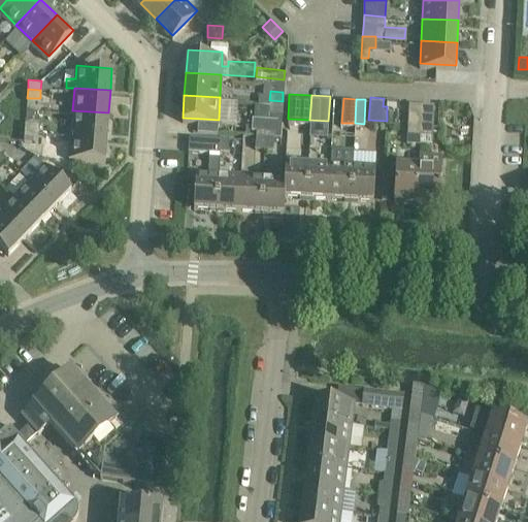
[(256,130),(265,132),(273,133),(281,133),(283,101),(269,100),(269,109),(268,116),(252,115),(252,127),(256,127),(256,130)]
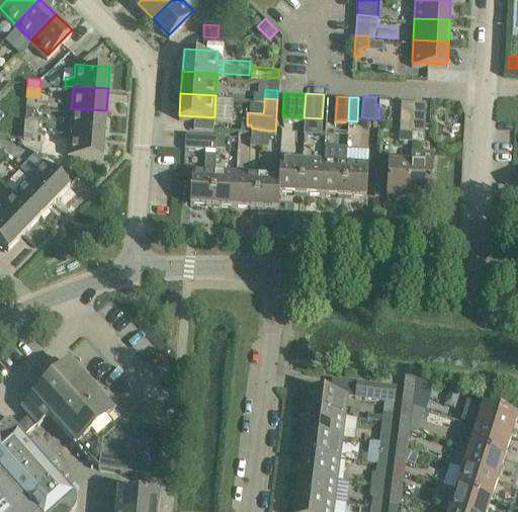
[(26,104),(25,112),(33,112),(34,105),(26,104)]
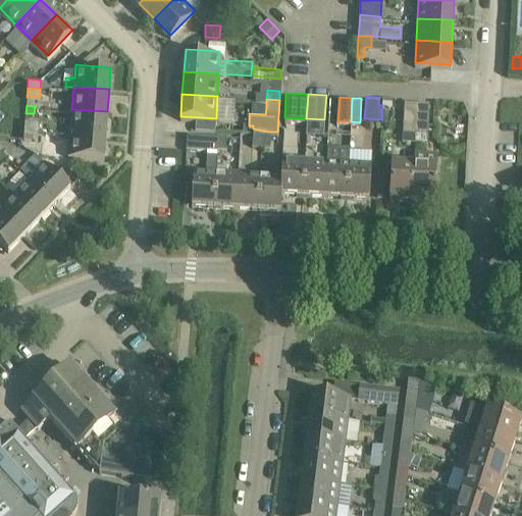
[(70,131),(105,134),(107,111),(71,109),(70,131)]
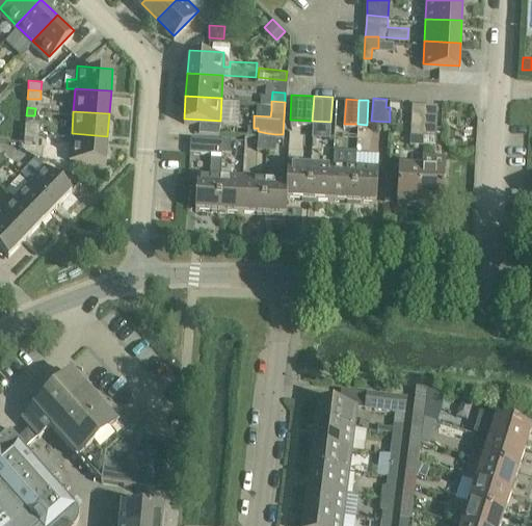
[(25,130),(38,131),(38,122),(25,121),(25,130)]
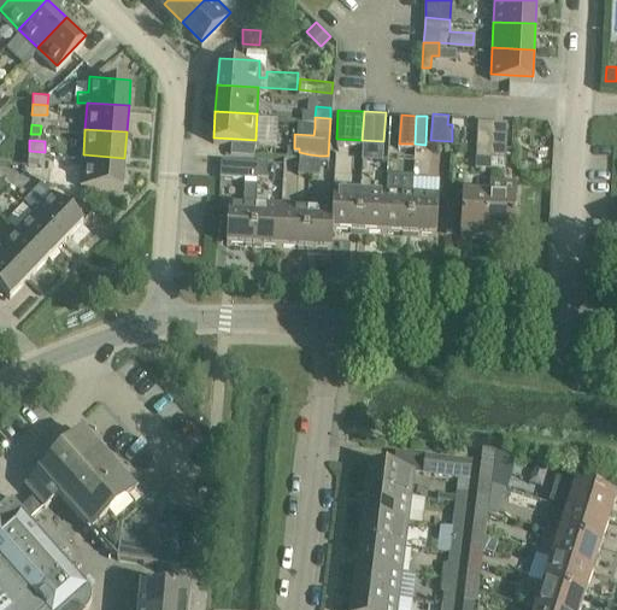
[(492,153),(492,142),(477,141),(477,153),(492,153)]
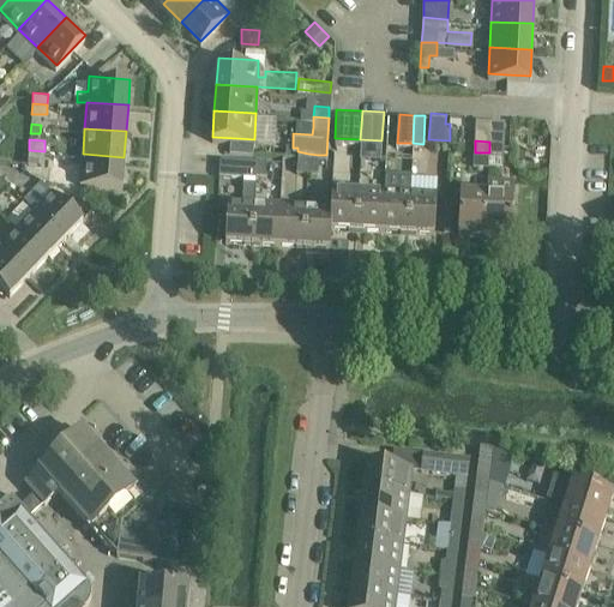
[(505,142),(489,142),(489,152),(488,163),(504,163),(504,154),(505,154),(505,142)]
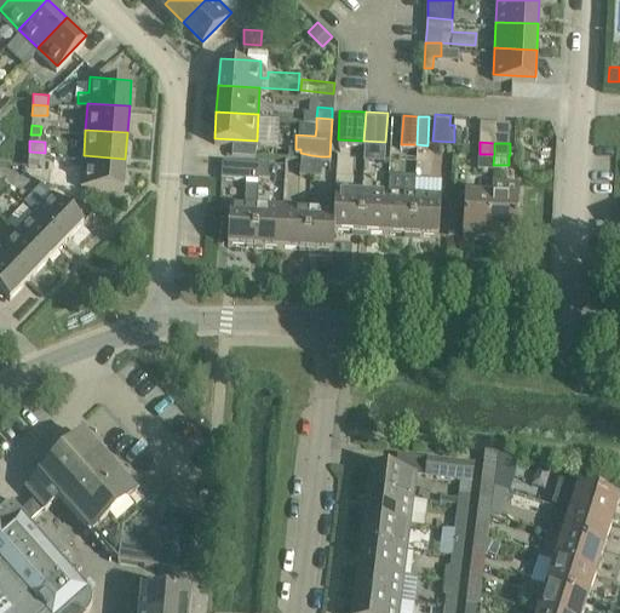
[(44,162),(45,153),(29,152),(28,161),(44,162)]
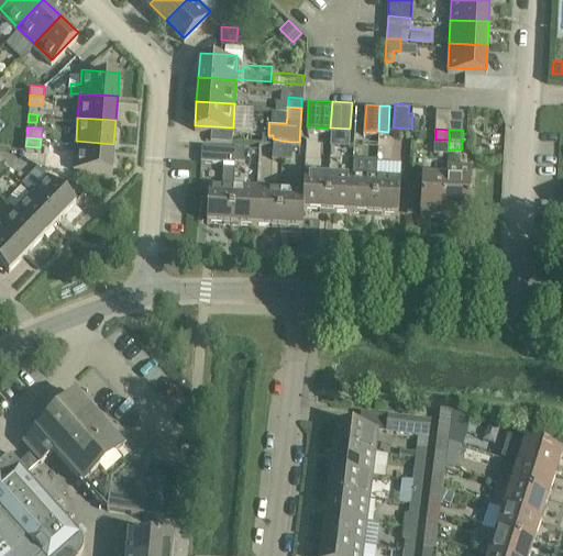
[(282,155),(283,141),(273,139),(272,154),(282,155)]
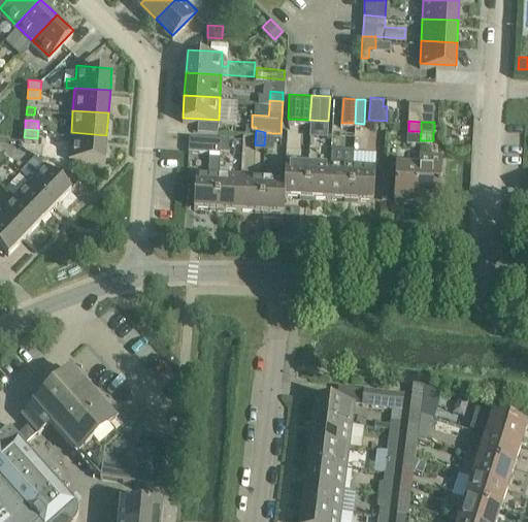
[(421,131),(408,131),(407,139),(420,140),(421,131)]
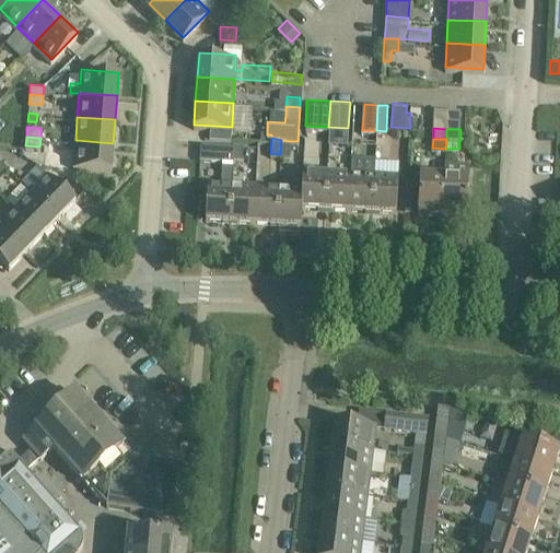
[(112,167),(113,143),(76,140),(73,164),(112,167)]
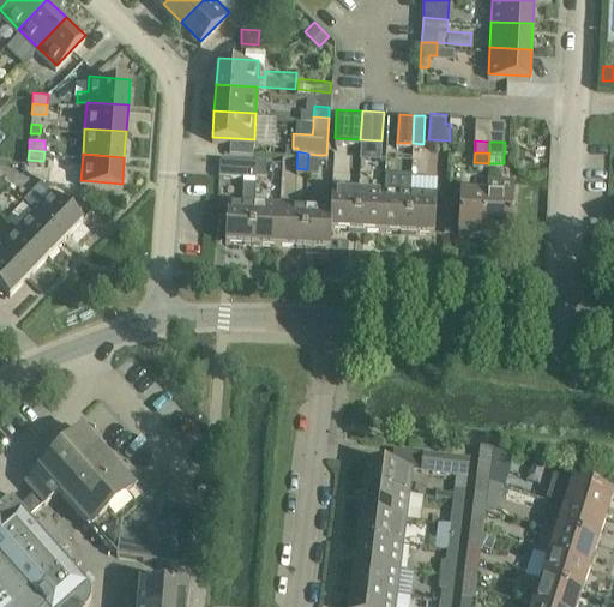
[(318,155),(308,154),(307,169),(317,169),(318,155)]
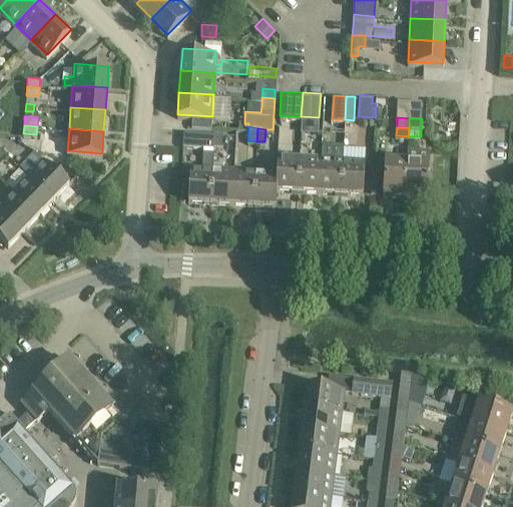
[(214,130),(183,129),(183,143),(213,145),(213,144),(214,130)]
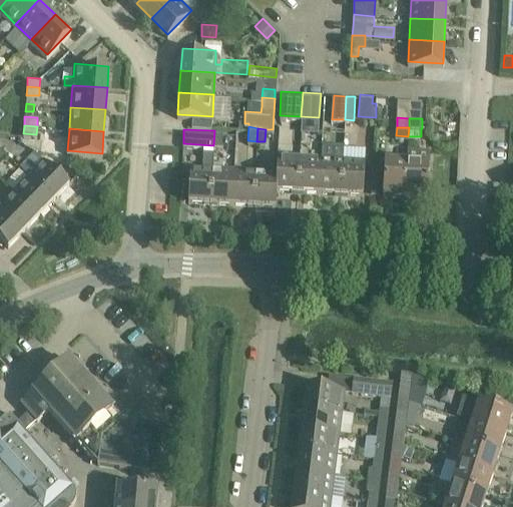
[(214,130),(213,144),(235,145),(236,132),(214,130)]
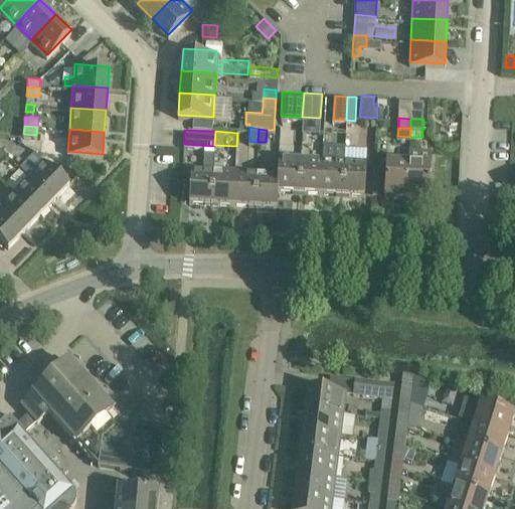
[(212,165),(214,166),(215,148),(204,148),(203,165),(190,164),(189,199),(211,201),(212,165)]
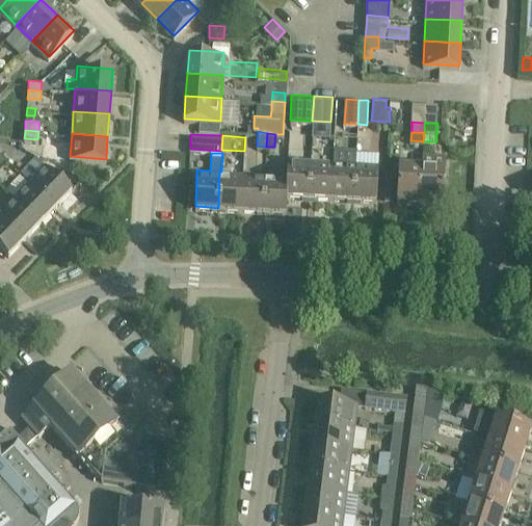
[(286,211),(287,194),(289,158),(287,158),(286,175),(265,174),(263,210),(286,211)]
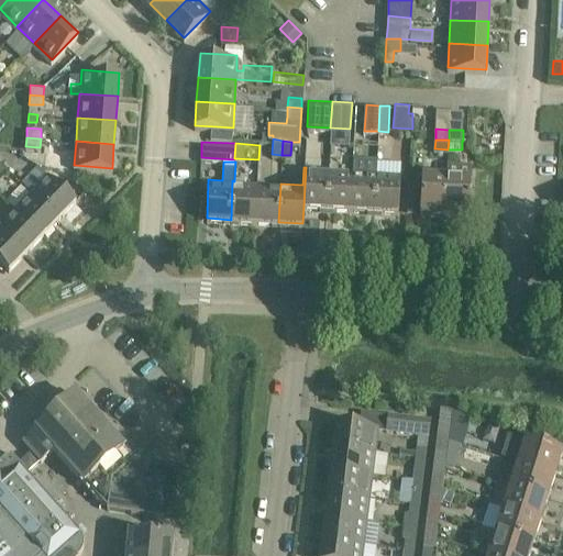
[(304,206),(327,207),(329,168),(306,167),(304,206)]
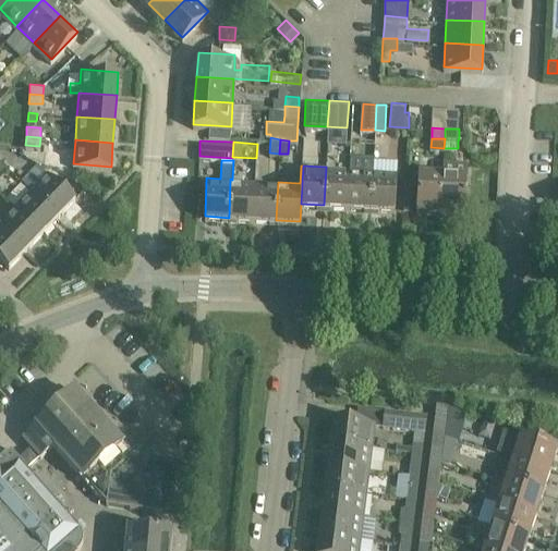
[(324,205),(348,206),(350,169),(326,167),(324,205)]
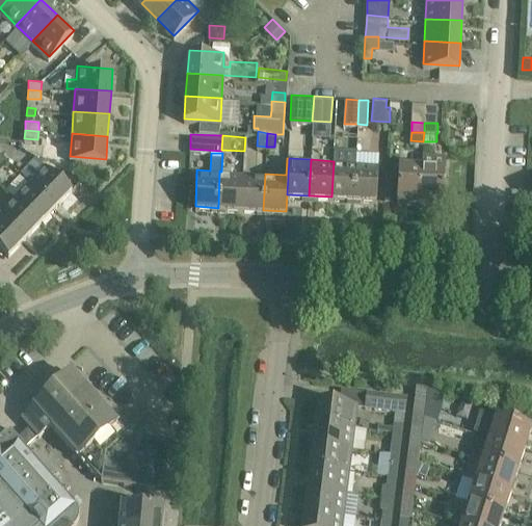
[(331,196),(354,198),(355,162),(334,161),(331,196)]
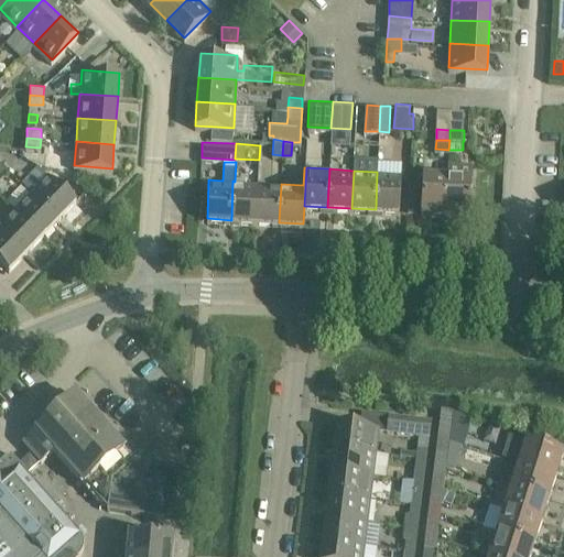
[(32,188),(60,216),(76,198),(61,183),(49,172),(32,188)]
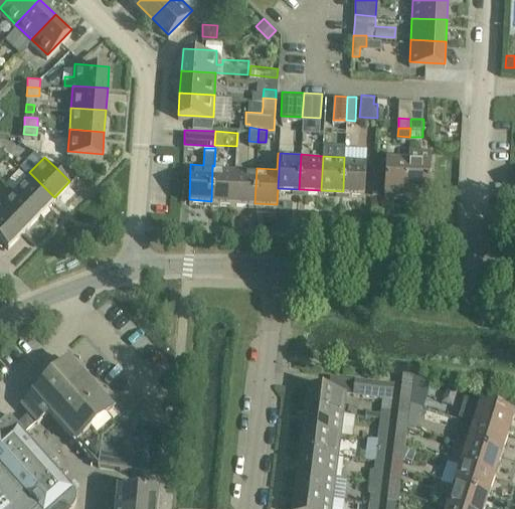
[(366,158),(344,157),(343,191),(364,192),(365,172),(366,158)]
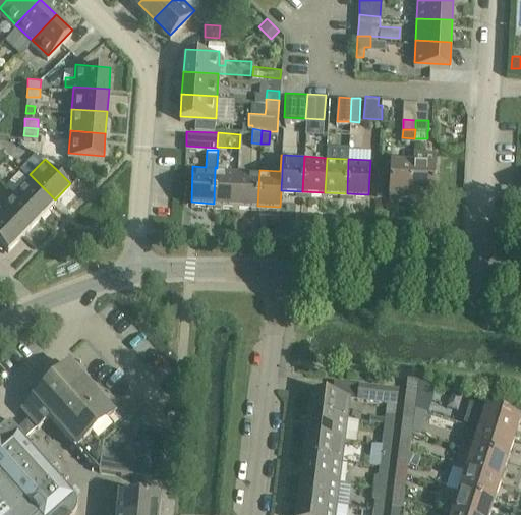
[(411,196),(413,160),(391,159),(389,195),(411,196)]
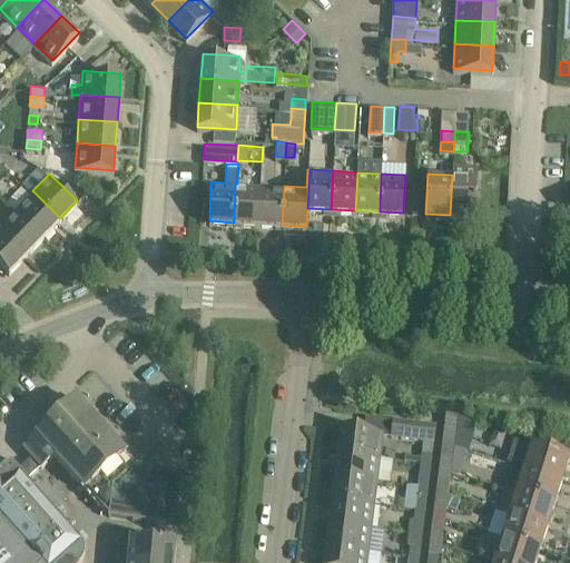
[(452,175),(450,215),(474,217),(477,177),(452,175)]
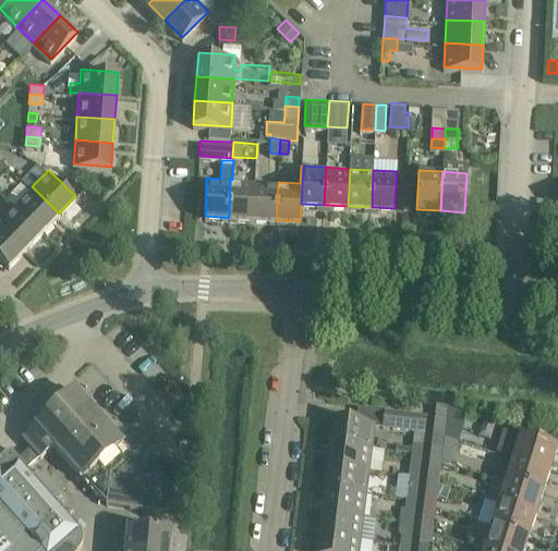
[(229,218),(252,219),(254,181),(232,180),(230,179),(229,218)]
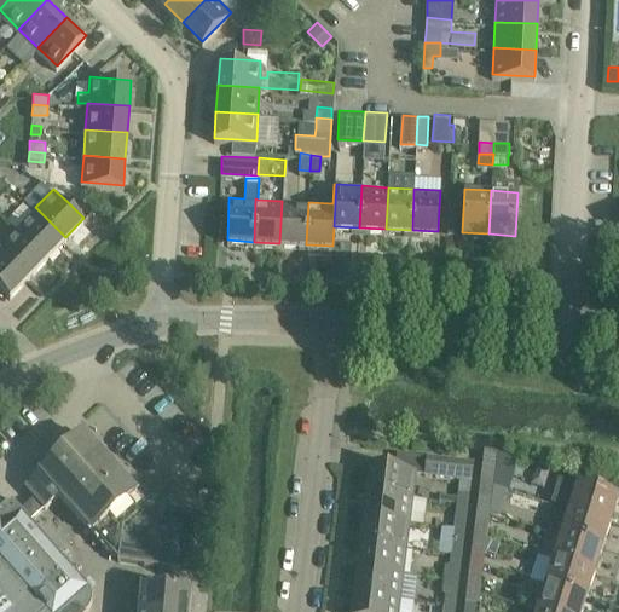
[(308,202),(282,201),(279,243),(306,244),(308,202)]
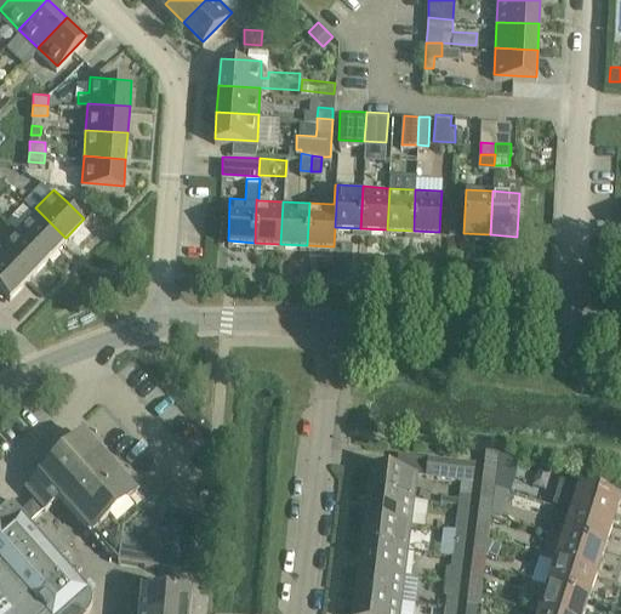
[(16,227),(46,257),(66,238),(35,208),(16,227)]
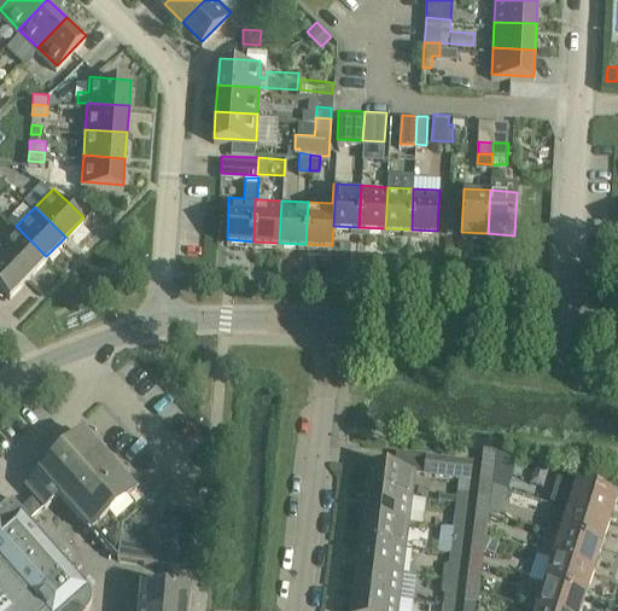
[(0,242),(0,246),(28,274),(46,256),(16,226),(0,242)]
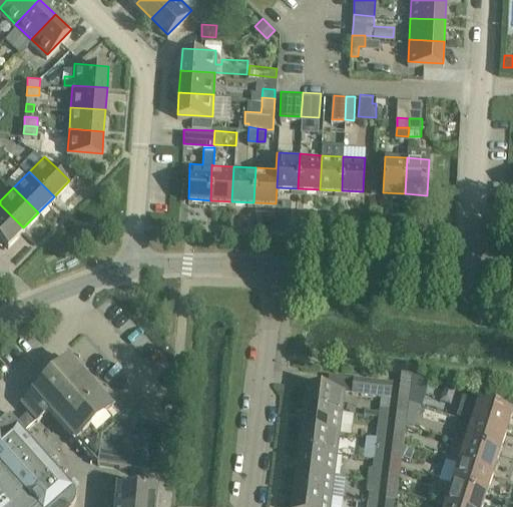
[(0,235),(8,243),(23,227),(0,204),(0,235)]
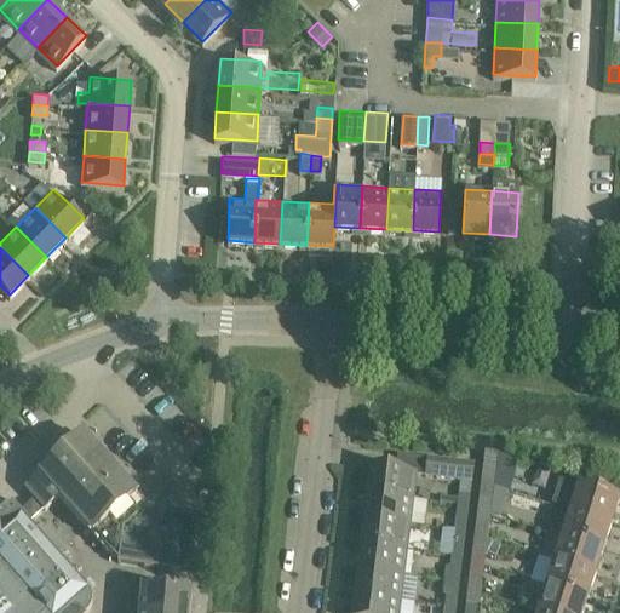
[(40,470),(30,480),(26,483),(45,504),(59,492),(119,557),(142,561),(191,569),(201,511),(148,503),(82,430),(68,444),(73,448),(58,460),(55,457),(40,469),(40,470)]
